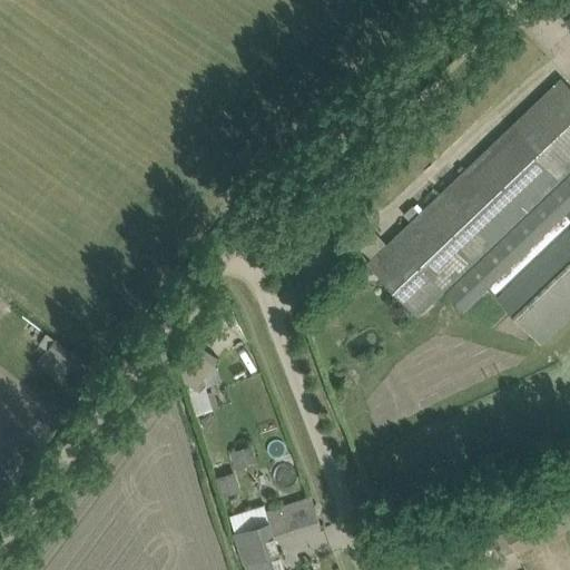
[(419,315),(445,290),(464,310),(488,288),(540,343),(569,314),(569,87),(561,79),(369,263),(419,315)]
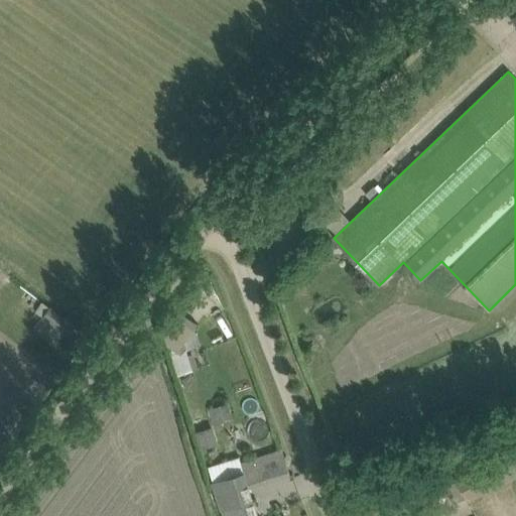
[(26,289),(20,297),(37,310),(44,315),(41,319),(34,330),(39,334),(55,347),(55,346),(65,333),(68,335),(76,326),(51,306),(43,301),(43,302),(26,289)]
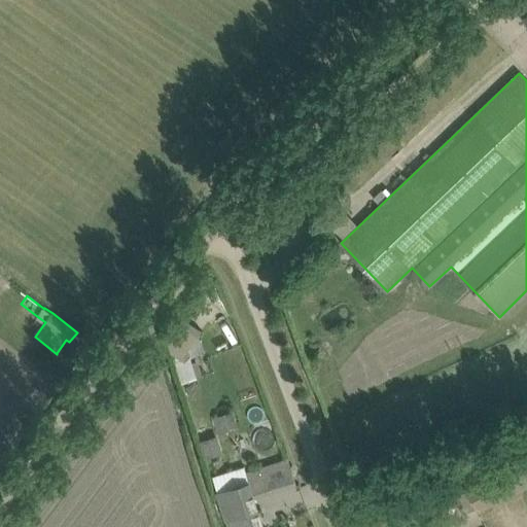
[(160,342),(184,356),(201,327),(177,313),(160,342)]
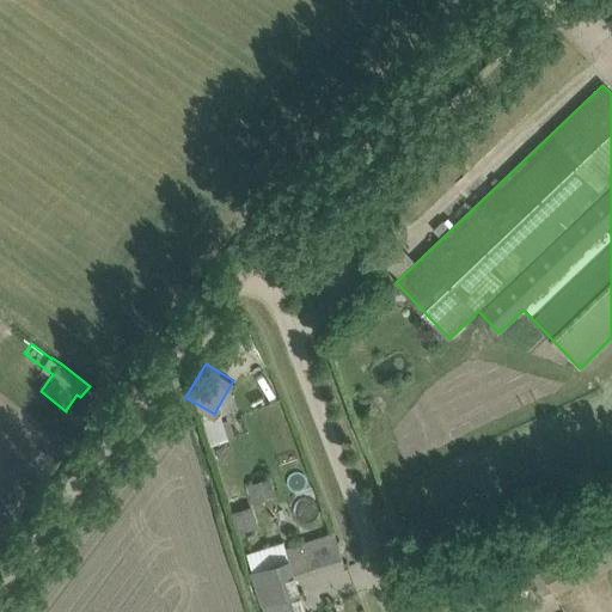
[(227,444),(216,452),(224,460),(233,452),(227,444)]
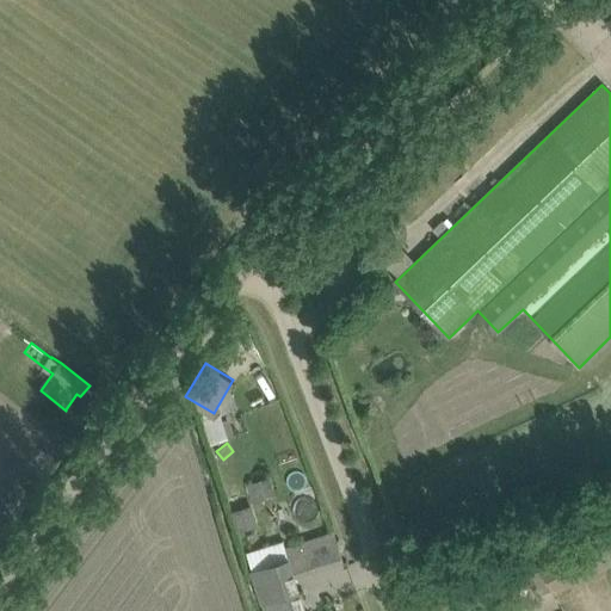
[(271,476),(248,483),(254,503),(277,495),(271,476)]
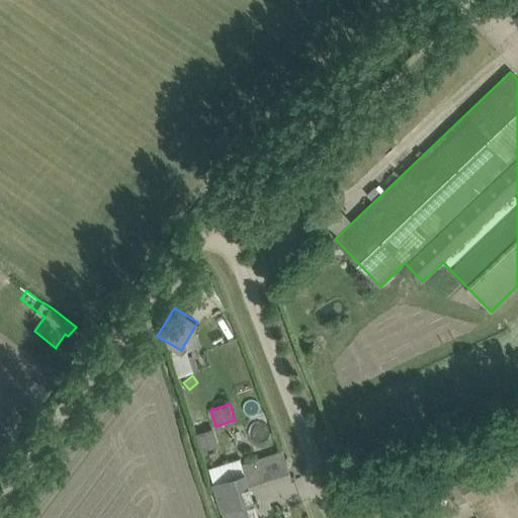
[(514,480),(501,450),(454,471),(468,502),(514,480)]
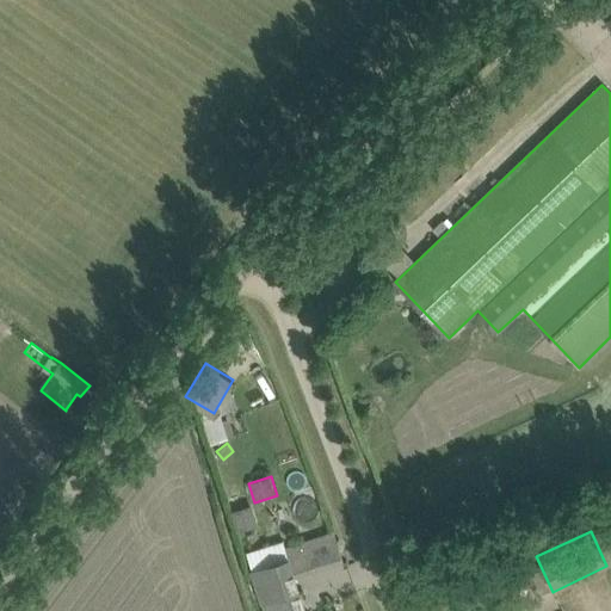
[(318,537),(285,548),(296,576),(327,567),(318,537)]
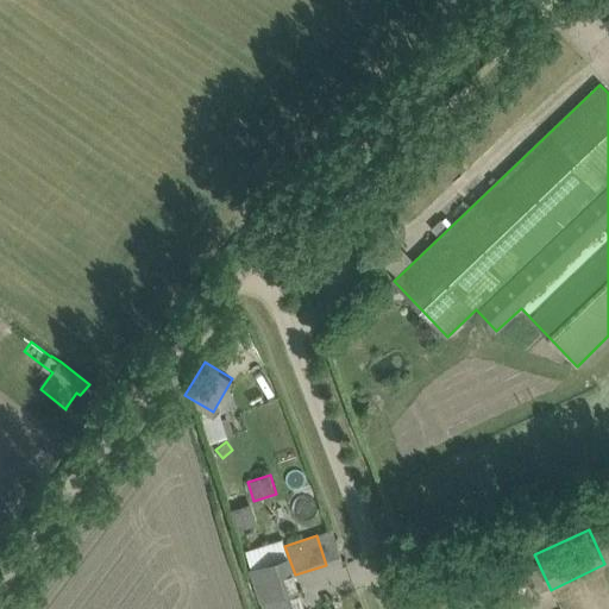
[(269,545),(246,552),(252,569),(265,608),(305,608),(295,575),(284,546),(282,540),(269,545)]
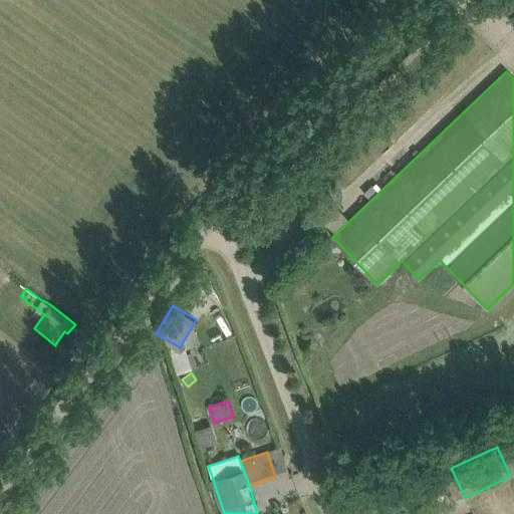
All buildings are outlined.
